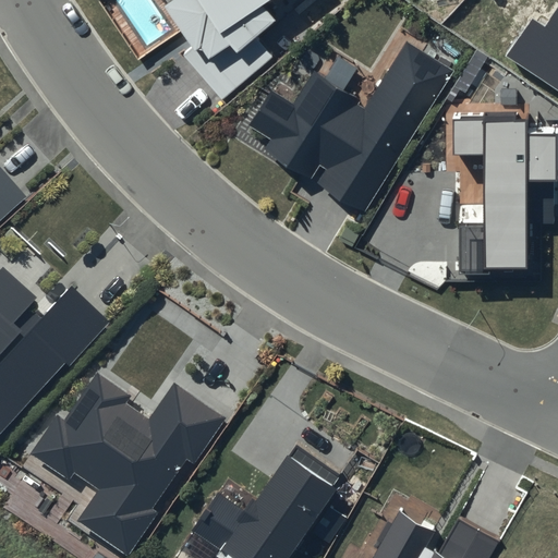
[(168,0),(171,4),(168,7),(194,47),(185,55),(223,98),(274,57),(259,36),(278,22),(268,9),(280,0),(168,0)]
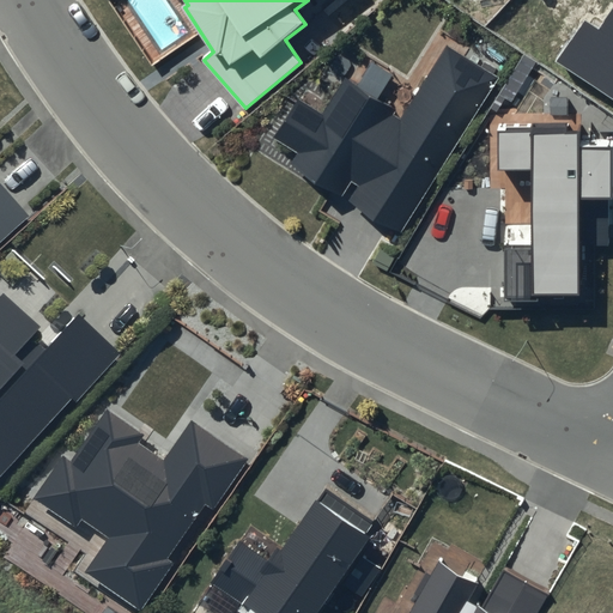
[(292,169),(341,200),(352,183),(359,188),(350,205),(399,236),(497,80),(497,79),(447,48),(401,121),(394,116),(398,111),(347,80),(325,116),(299,101),(274,141),(299,158),(292,169)]
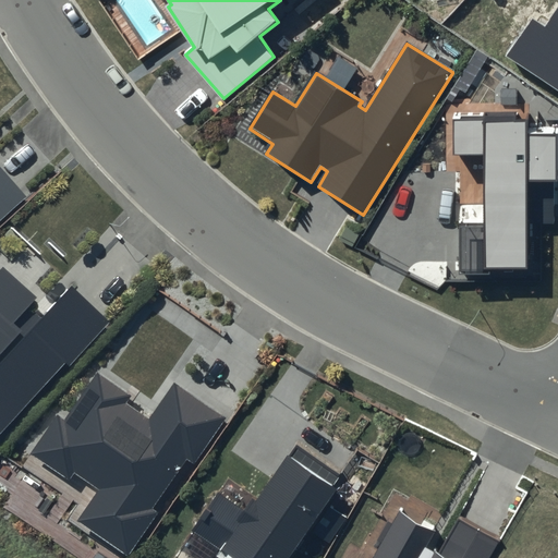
[(0,221),(24,198),(0,172),(0,221)]
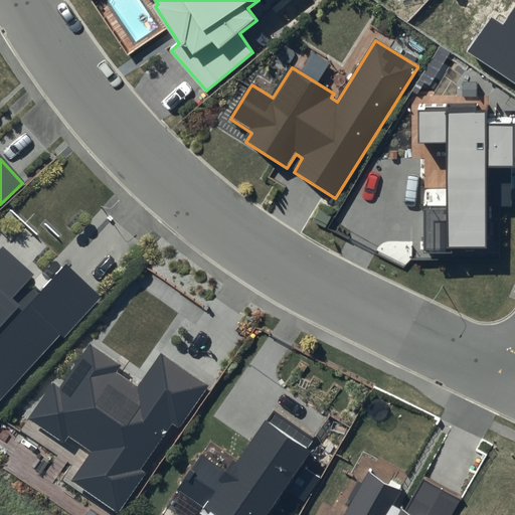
[(60,343),(99,303),(62,268),(34,297),(23,287),(29,280),(0,252),(0,251),(0,398),(57,339),(60,343)]
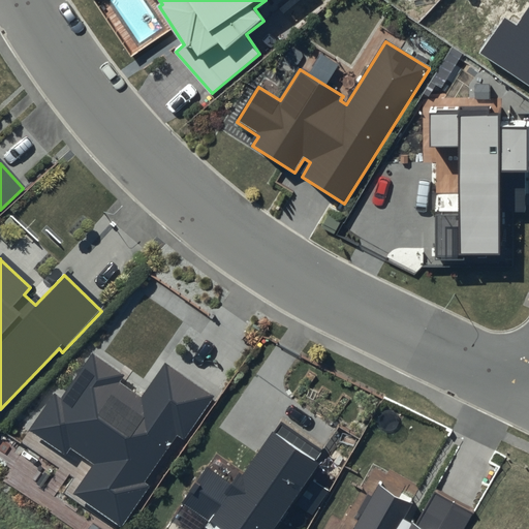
[(75,497),(121,528),(122,528),(154,484),(148,479),(179,435),(185,439),(216,397),(166,363),(143,396),(121,380),(124,376),(94,354),(63,399),(54,393),(27,431),(67,459),(74,449),(97,465),(75,497)]
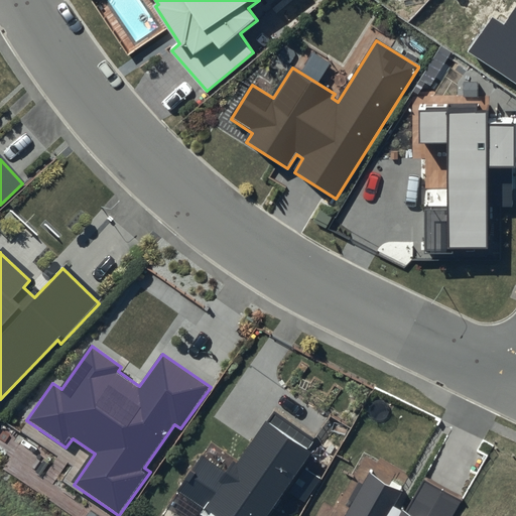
[(236,465),(229,475),(203,457),(178,494),(205,511),(201,515),(274,515),(314,457),(315,455),(310,452),(317,441),(277,414),(241,468),(236,465)]
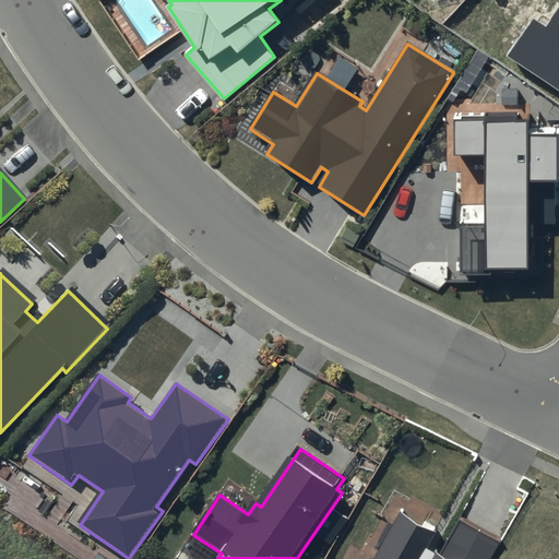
[(368,484),(361,480),(357,489),(364,492),(368,484)]
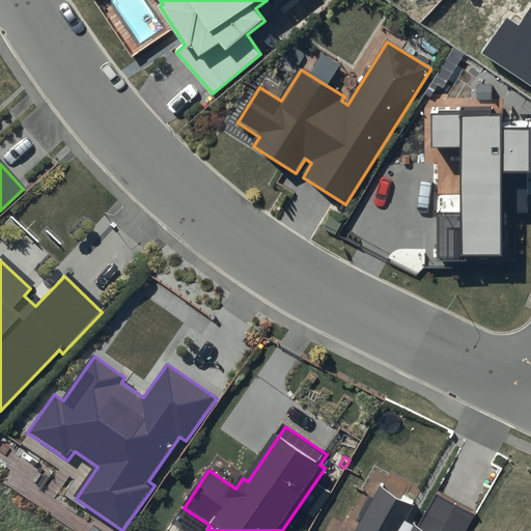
[(332,492),(317,482),(301,508),(315,518),(332,492)]
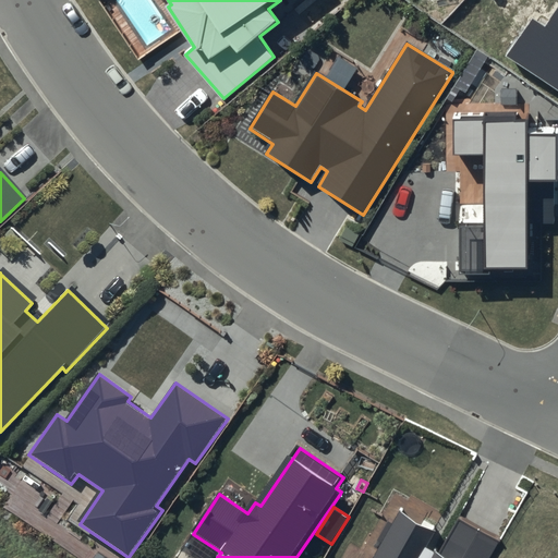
[(438,530),(403,509),(375,557),(490,557),(502,538),(461,514),(439,552),(429,546),(438,530)]
